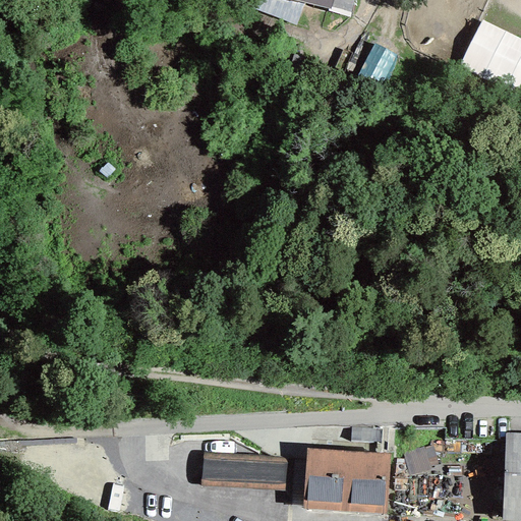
[(334,0),(290,0),(332,10),(334,0)]
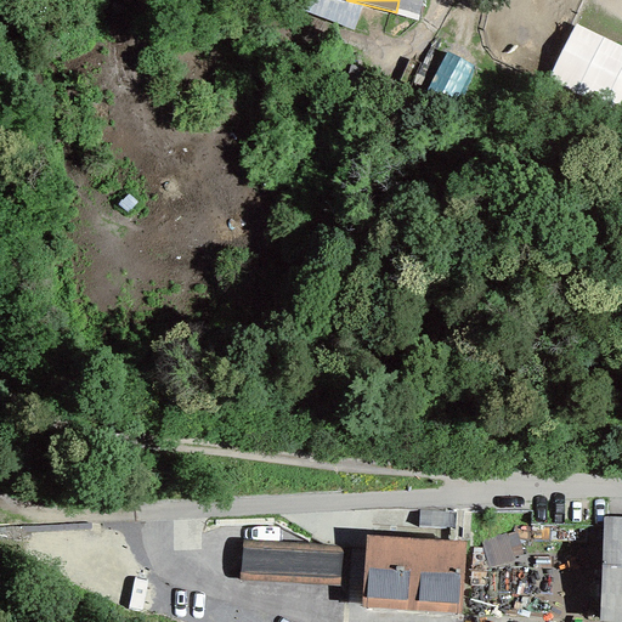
[(621,112),(621,47),(575,23),(549,74),(621,112)]
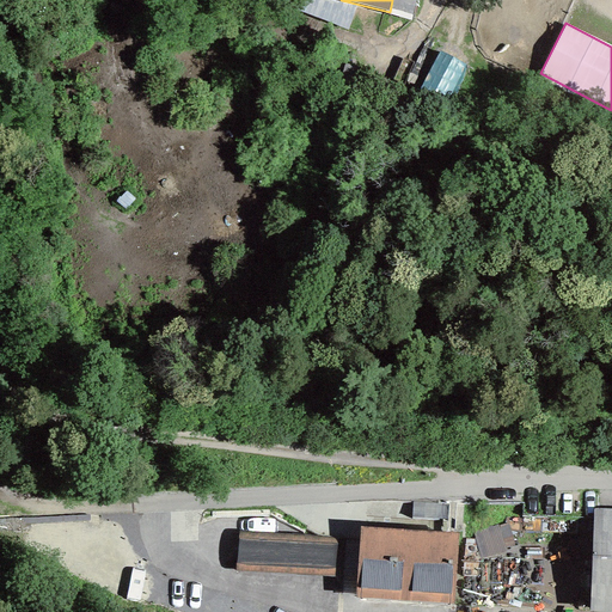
[(440,41),(420,83),(450,97),(469,54),(440,41)]
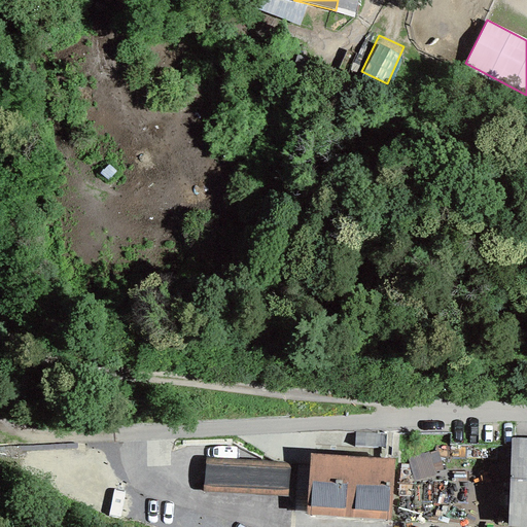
[(526,526),(526,438),(511,438),(506,526),(526,526)]
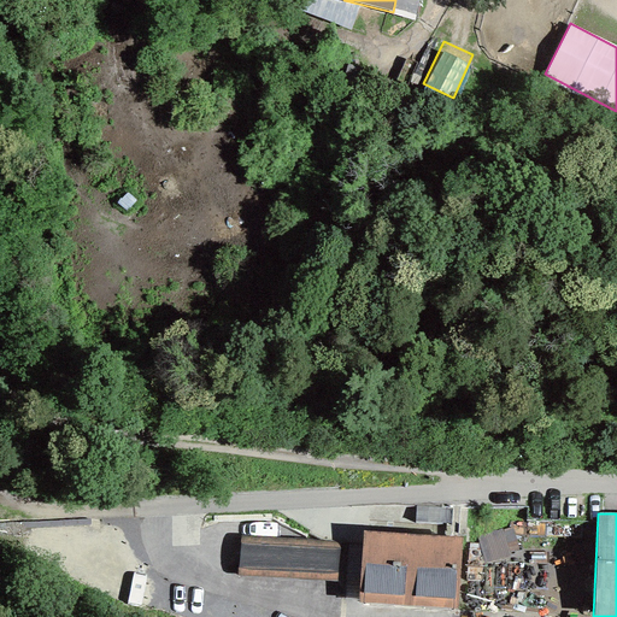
[(462,539),(363,530),(357,603),(457,610),(462,539)]
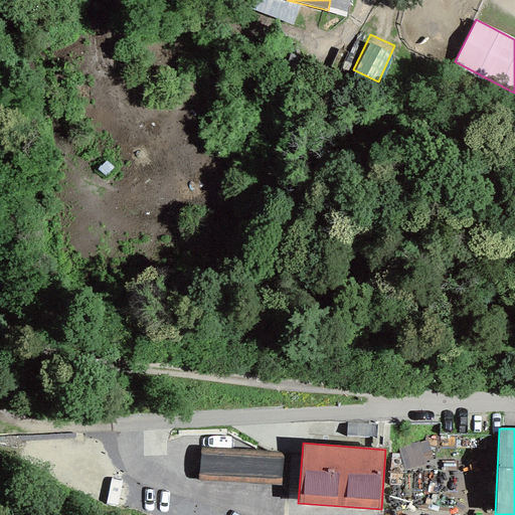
[(283,451),(201,448),(199,481),(282,484),(283,451)]
